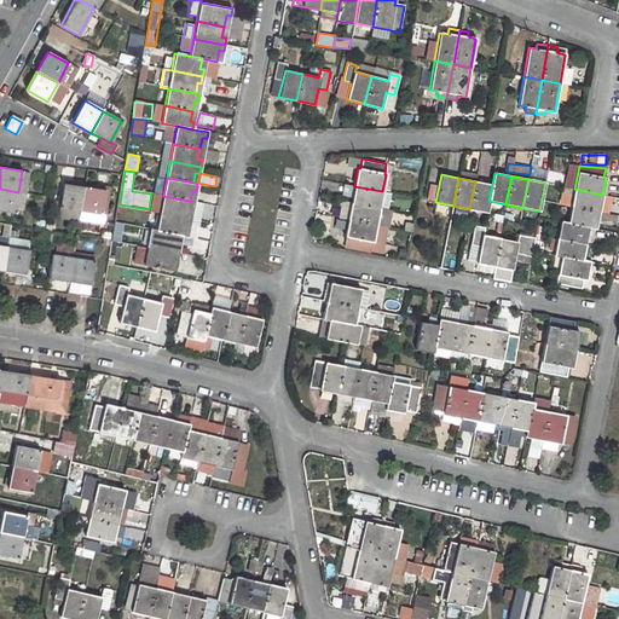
[(475,181),(469,209),(487,212),(489,201),(492,185),(475,181)]
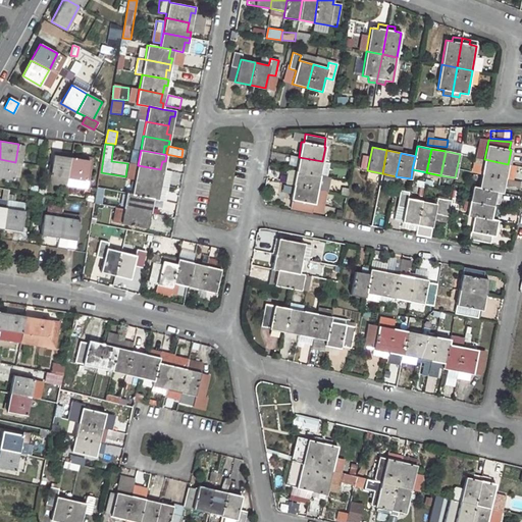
[(53,155),(50,175),(67,178),(70,158),(53,155)]
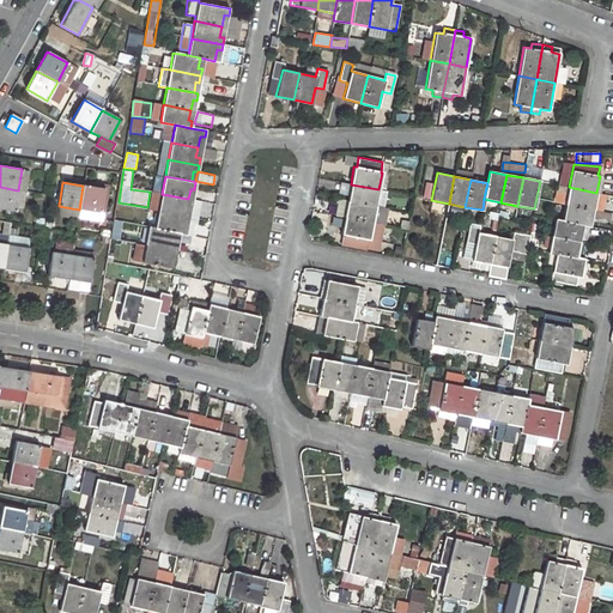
[(351,184),(347,201),(376,206),(378,189),(351,184)]
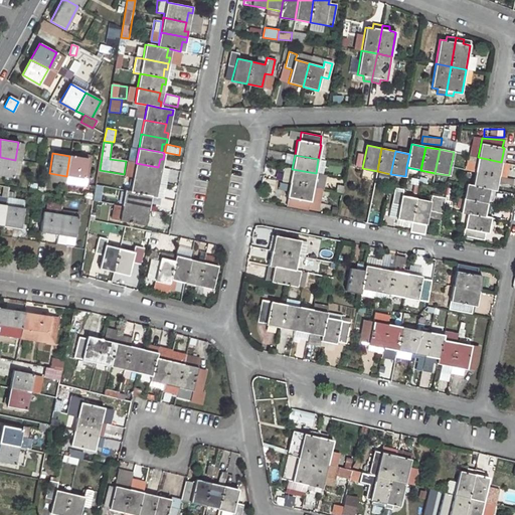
[(66,176),(84,178),(88,158),(69,156),(66,176)]
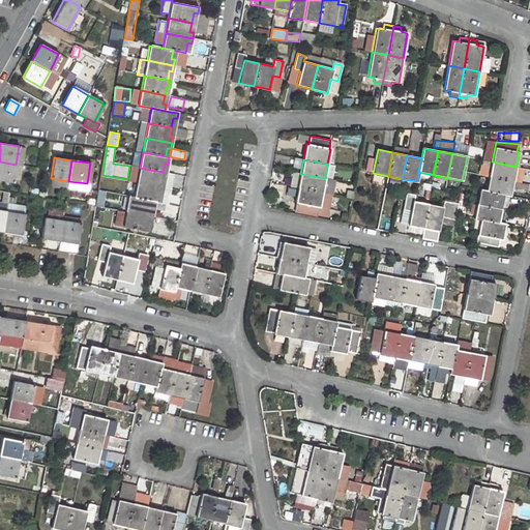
[(16,165),(0,162),(0,180),(12,182),(16,165)]
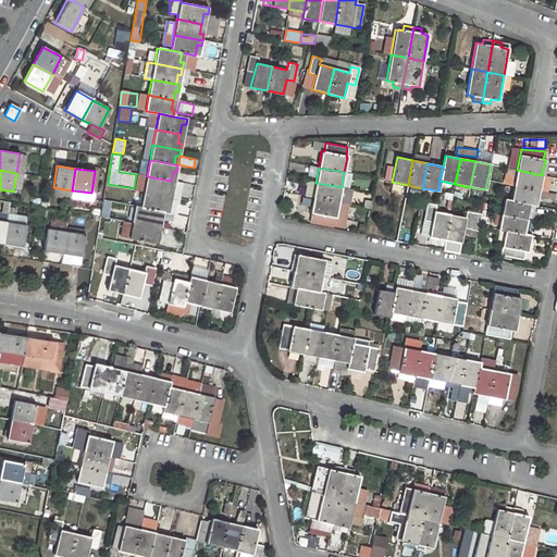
[(517,170),(514,186),(539,192),(542,175),(517,170)]
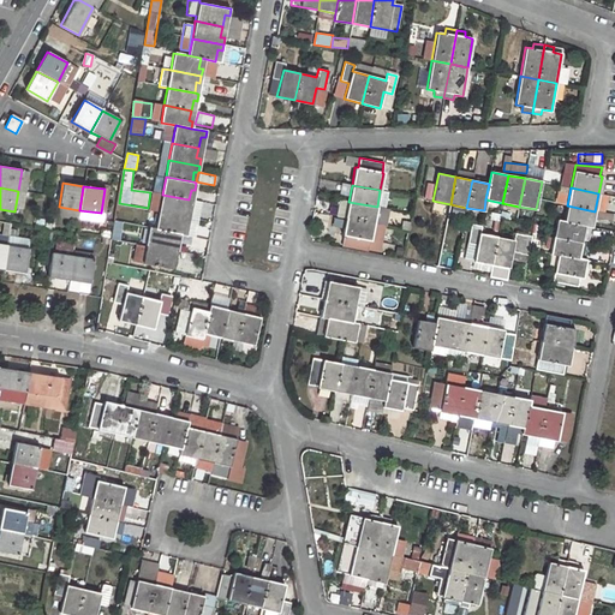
[(195,190),(192,201),(207,203),(209,192),(195,190)]
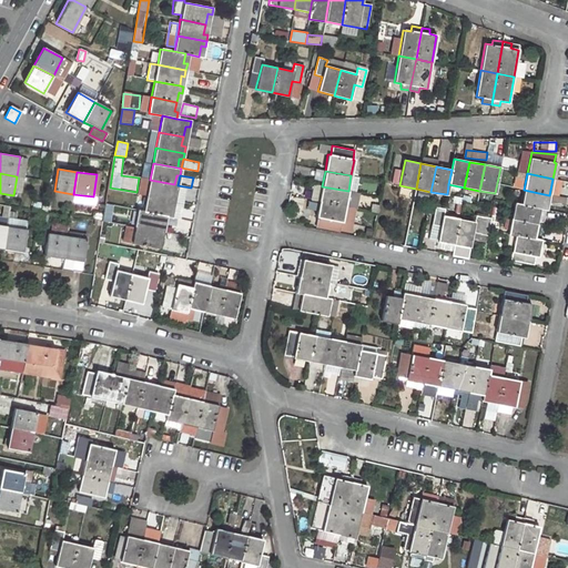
[(150,180),(146,195),(174,201),(175,195),(172,194),(174,184),(150,180)]
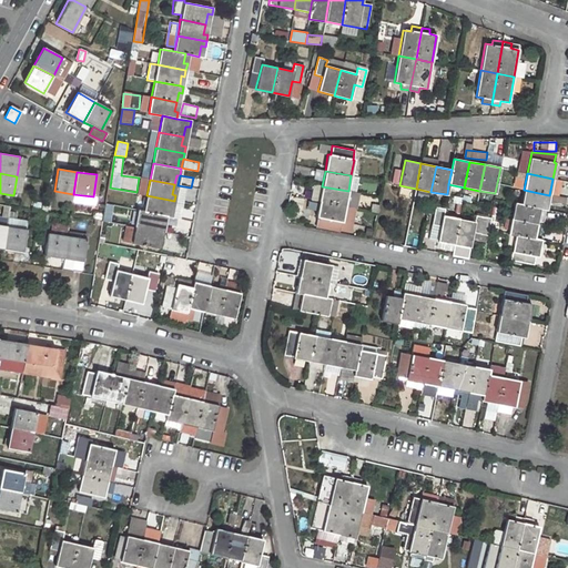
[(178,185),(175,195),(189,198),(191,188),(178,185)]
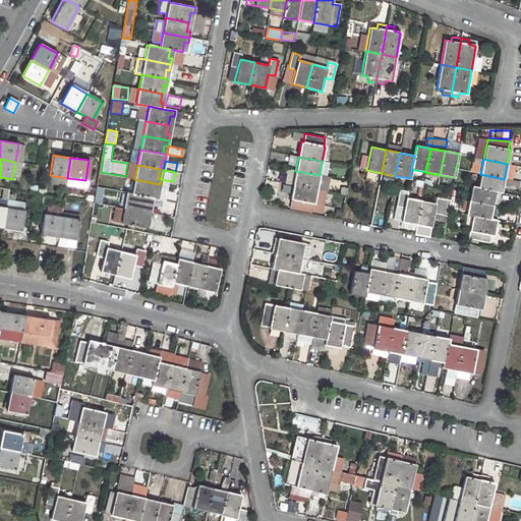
[(295,171),(292,185),(316,189),(325,191),(328,179),(319,177),(320,175),(295,171)]
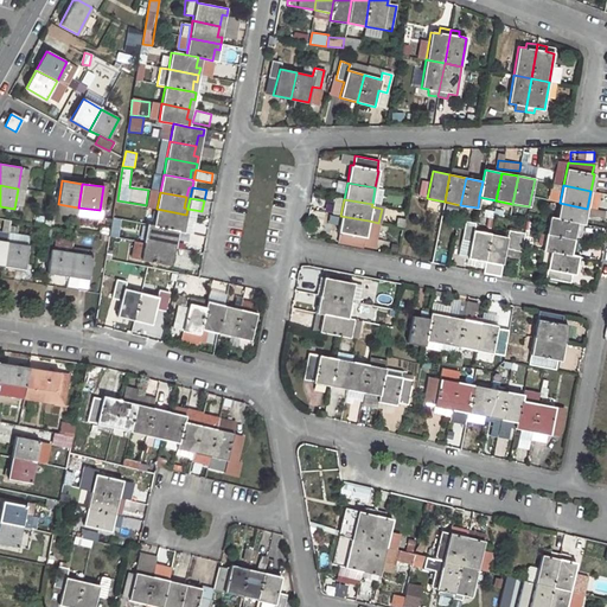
[(560,203),(557,219),(576,223),(582,224),(585,225),(587,209),(560,203)]
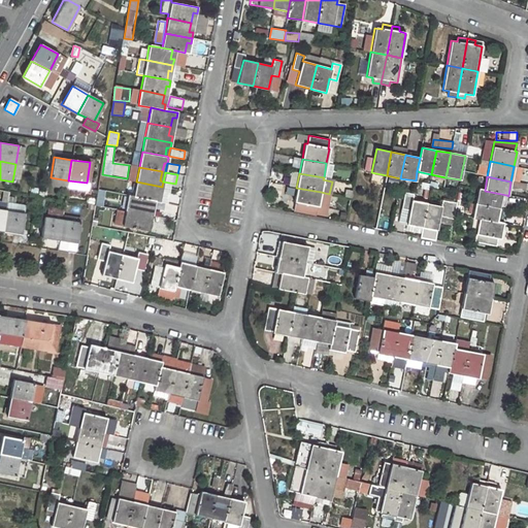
[(136,182),(133,197),(152,200),(156,201),(158,192),(161,192),(162,187),(136,182)]
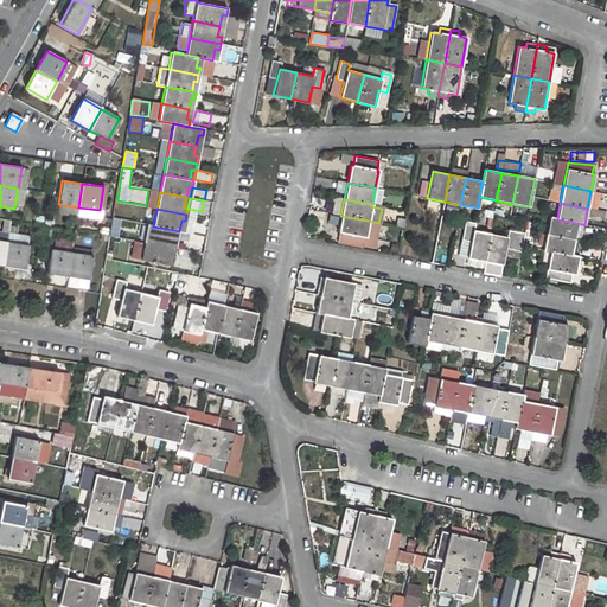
[(340,216),(338,232),(342,232),(340,242),(363,247),(365,237),(376,240),(378,227),(368,224),(369,221),(340,216)]
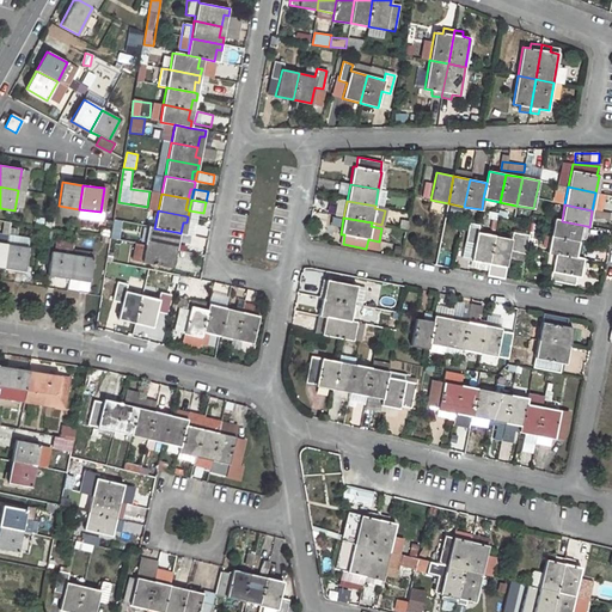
[(554,219),(551,237),(577,242),(581,225),(562,221),(554,219)]
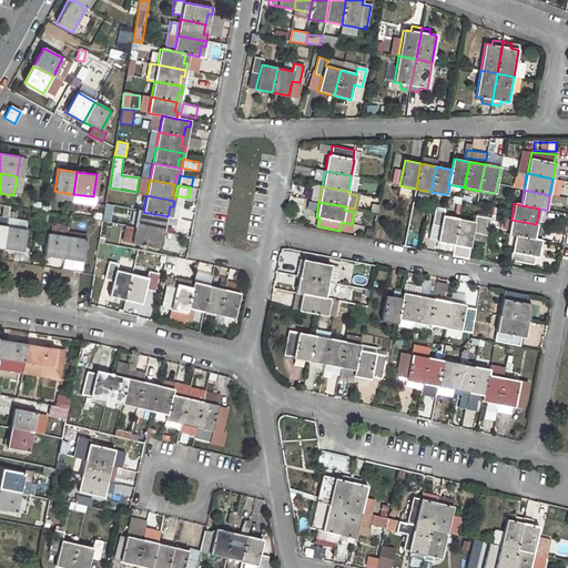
[(103,221),(111,223),(114,205),(105,204),(103,221)]
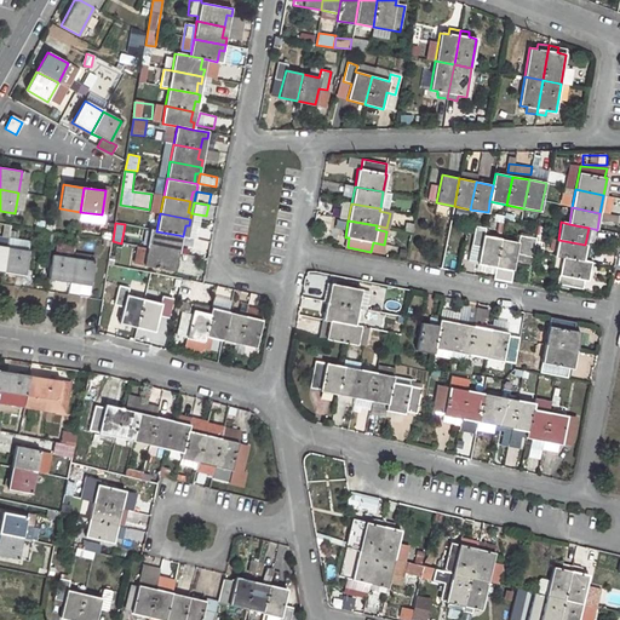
[(480,253),(477,264),(494,267),(500,239),(483,236),(486,228),(475,227),(470,251),(480,253)]
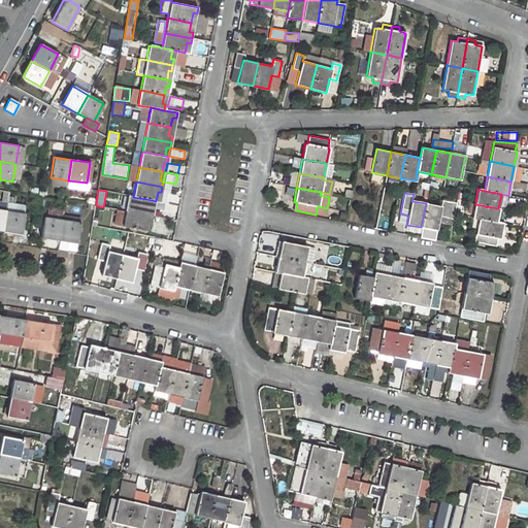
[(501,194),(498,208),(504,209),(506,195),(501,194)]
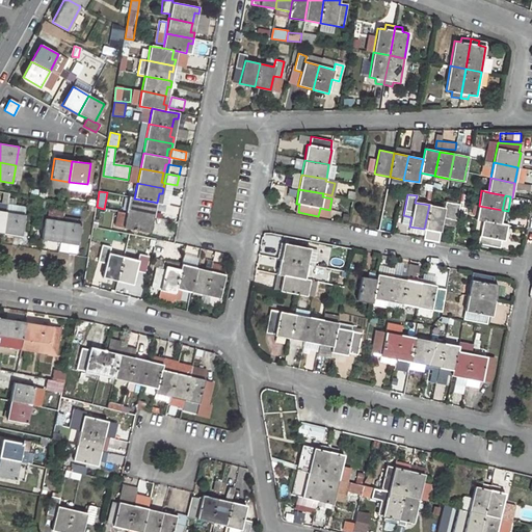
[(129,197),(126,212),(153,217),(154,212),(151,211),(153,202),(134,198),(129,197)]
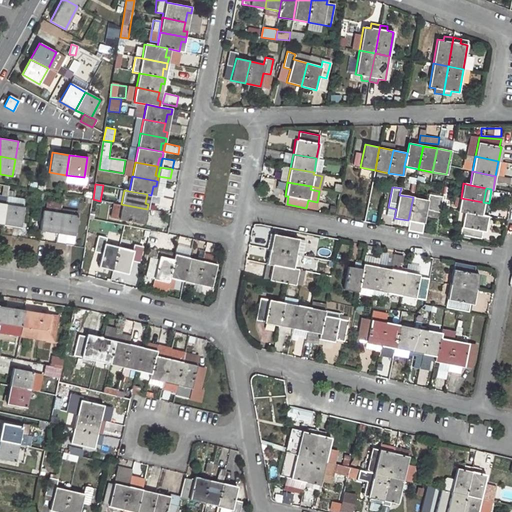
[(439,213),(440,208),(442,196),(428,194),(427,200),(413,197),(408,220),(406,230),(421,233),(426,210),(439,213)]
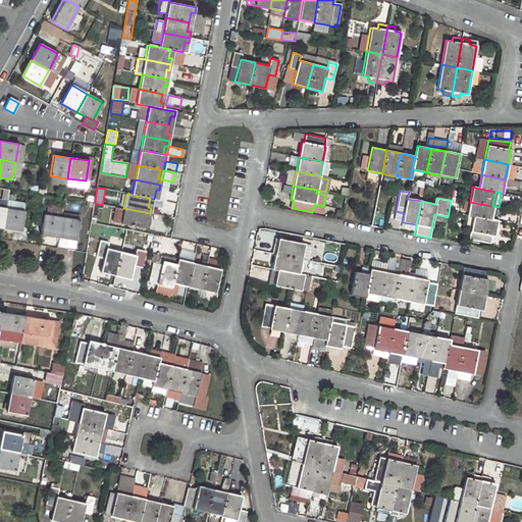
[(470,202),(467,215),(473,217),(490,220),(492,206),(470,202)]
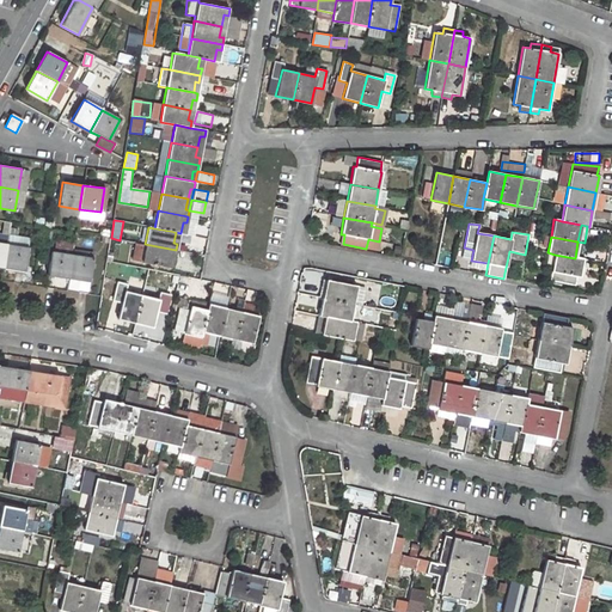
[(577,242),(575,258),(581,259),(585,243),(577,242)]
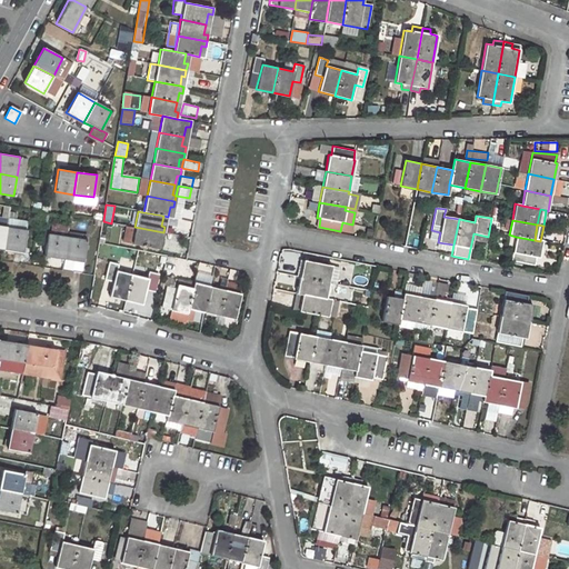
[(135,227),(131,243),(156,249),(159,238),(162,239),(163,232),(135,227)]
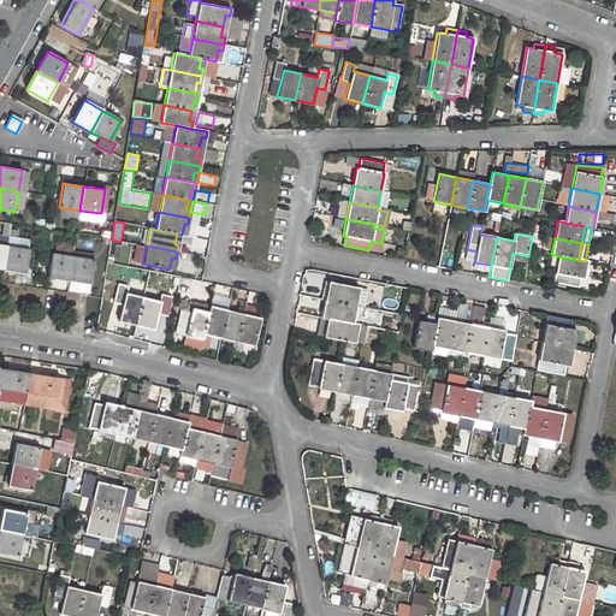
[(3,271),(23,274),(28,250),(6,247),(3,271)]
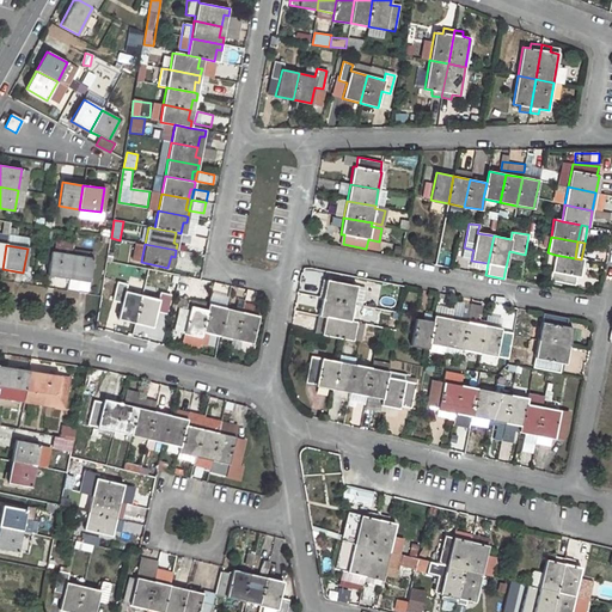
[(50,252),(47,276),(68,279),(72,256),(50,252)]
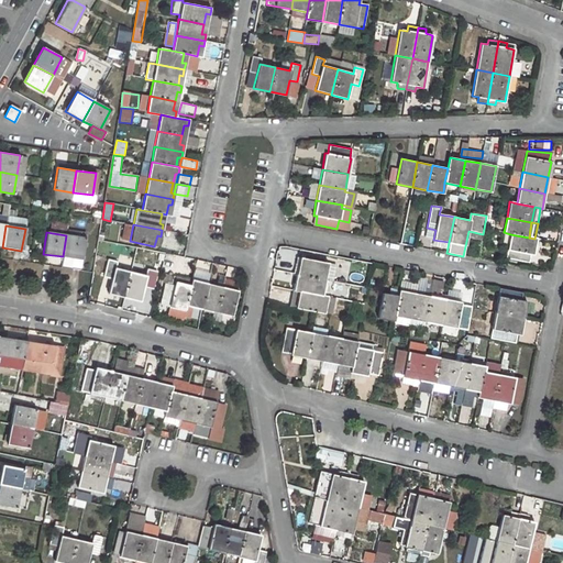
[(510,234),(506,258),(529,263),(530,253),(532,254),(536,239),(534,239),(529,238),(510,234)]
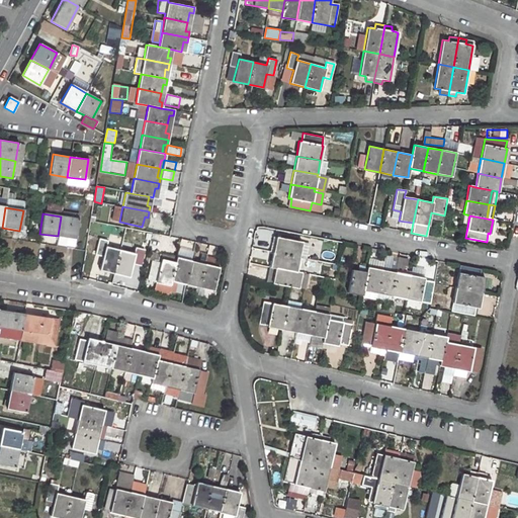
[(58,236),(75,239),(78,219),(61,217),(58,236)]
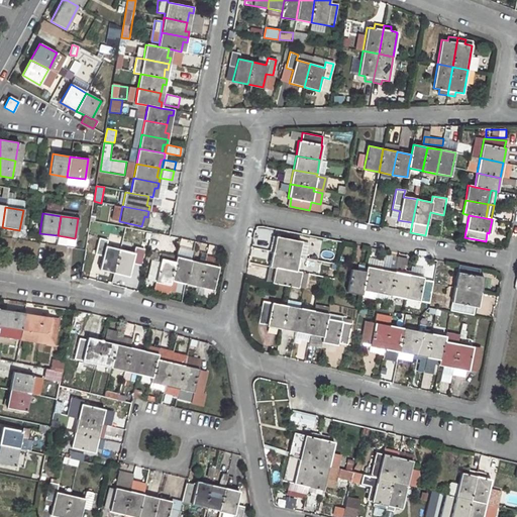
[(272,236),(270,250),(276,252),(278,242),(275,242),(276,236),(272,236)]
